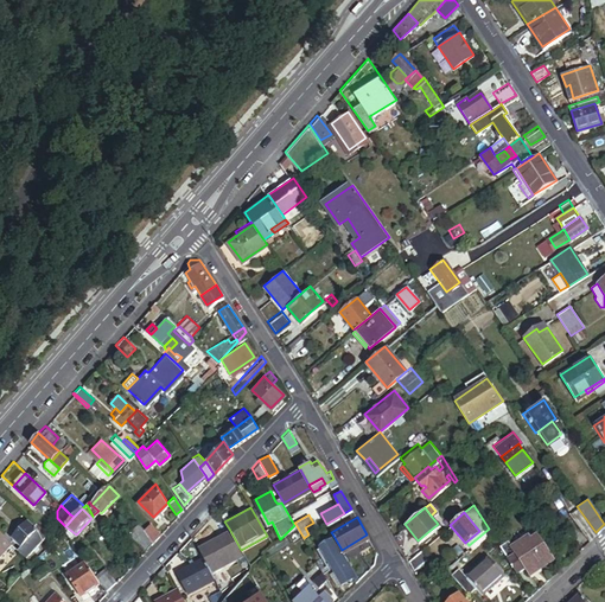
[(34,531),(37,529),(27,520),(11,537),(20,545),(26,539),(34,531)]
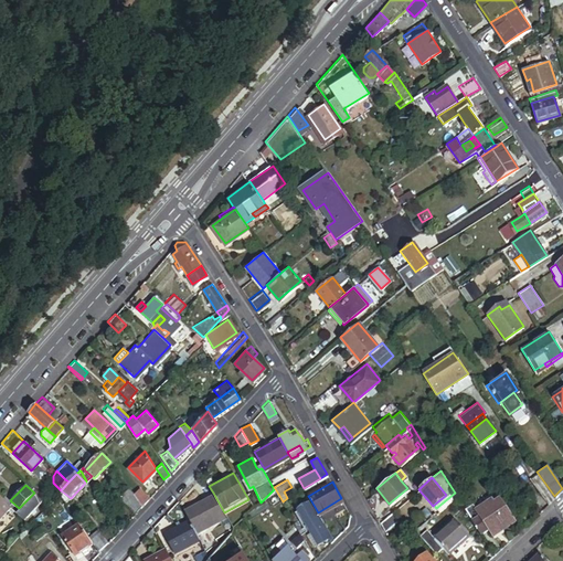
[(134,512),(140,505),(133,493),(129,487),(121,494),(134,512)]
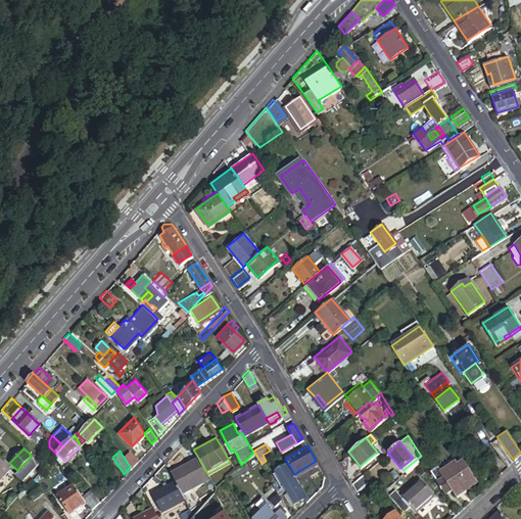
[(123,456),(130,467),(137,459),(128,451),(123,456)]
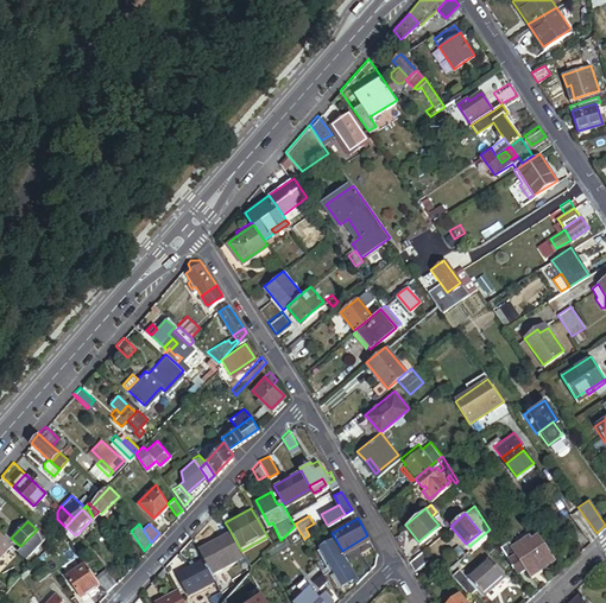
[(76,535),(65,527),(64,529),(63,529),(71,541),(74,538),(76,535)]
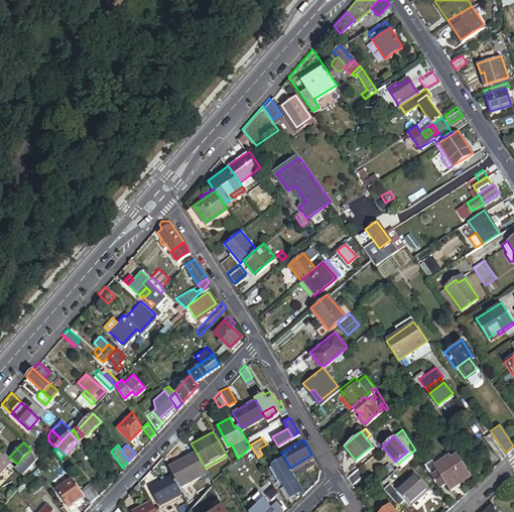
[(39,458),(31,450),(29,452),(31,456),(37,461),(39,458)]
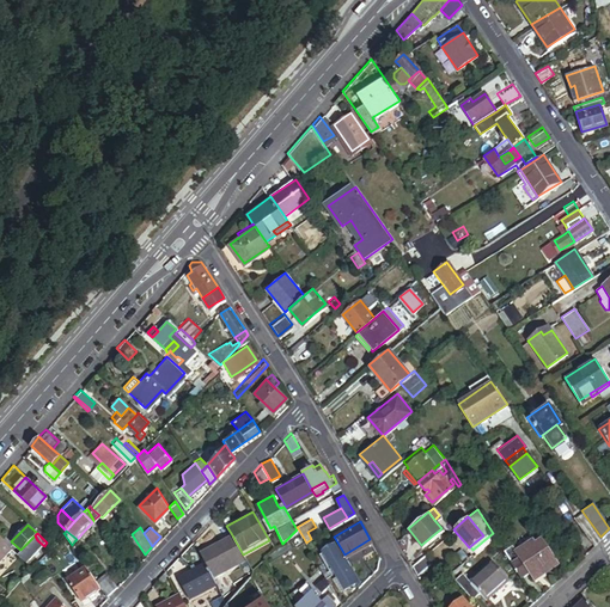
[(243,556),(243,555),(231,533),(199,551),(203,560),(211,574),(243,556)]
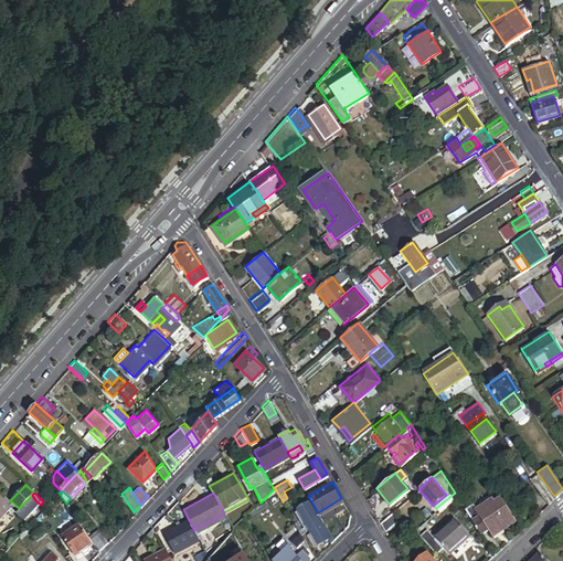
[(455,493),(436,508),(438,510),(456,495),(455,493)]
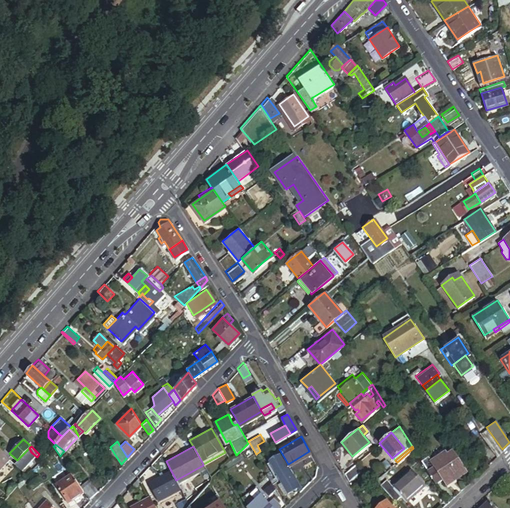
[(431,460),(442,477),(446,482),(464,470),(452,452),(449,453),(447,450),(431,460)]
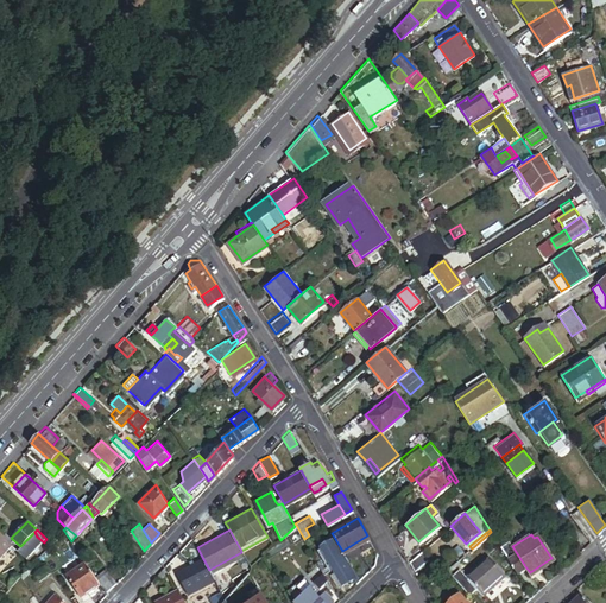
[(355,582),(358,578),(342,551),(334,537),(321,545),(335,570),(330,572),(338,584),(352,576),(355,582)]
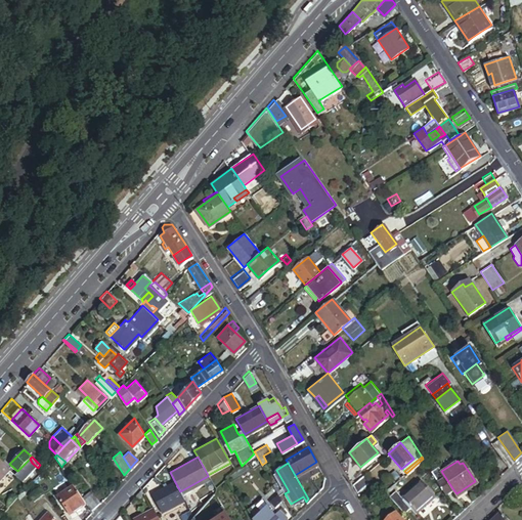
[(23,466),(17,471),(20,475),(27,469),(23,466)]
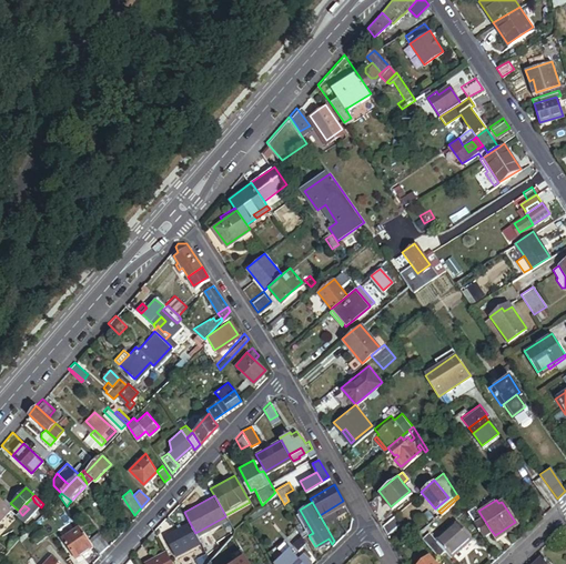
[(478,511),(475,505),(467,512),(482,535),(491,530),(478,511)]
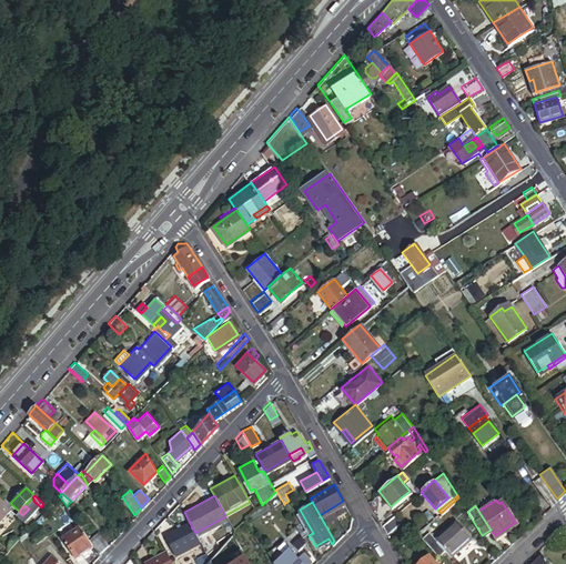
[(31,524),(36,520),(34,520),(29,513),(24,516),(31,524)]
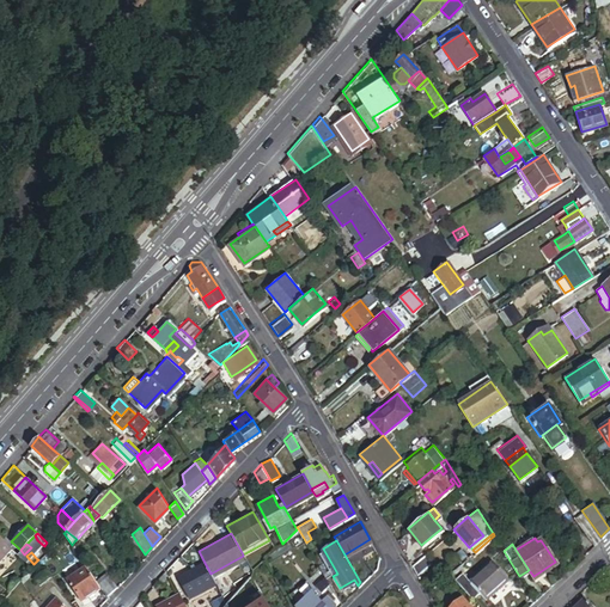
[(425,552),(412,563),(416,572),(432,560),(425,552)]
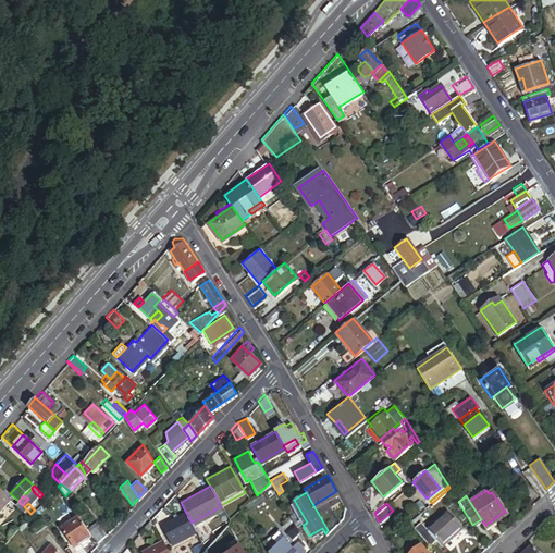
[(443,507),(423,526),(426,528),(445,510),(443,507)]
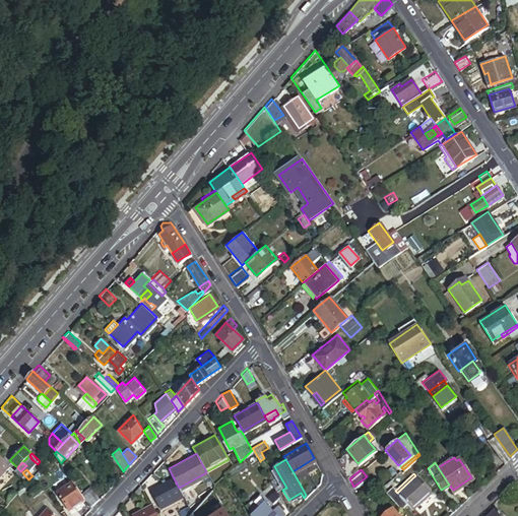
[(43,489),(34,474),(33,475),(28,479),(27,480),(24,484),(34,496),(43,489)]
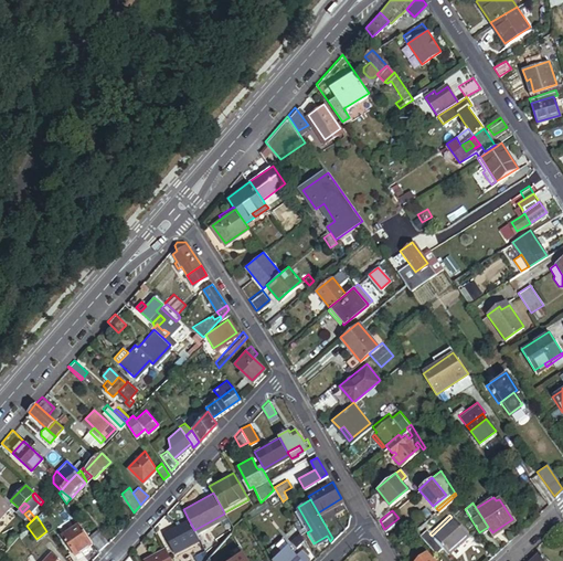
[(432,536),(438,543),(445,551),(466,532),(452,517),(432,536)]
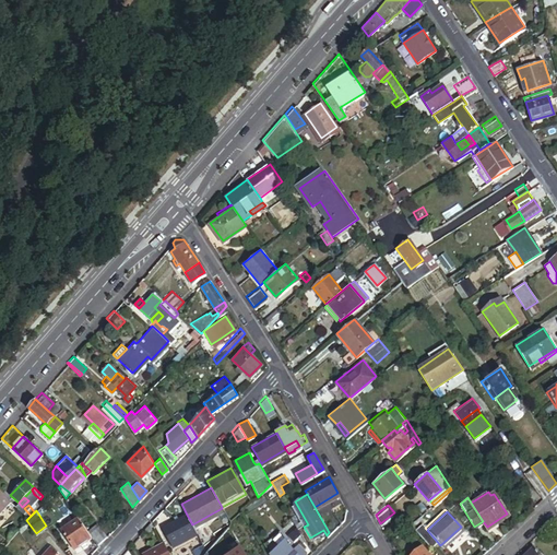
[(197,531),(192,524),(186,512),(163,526),(173,544),(197,531)]
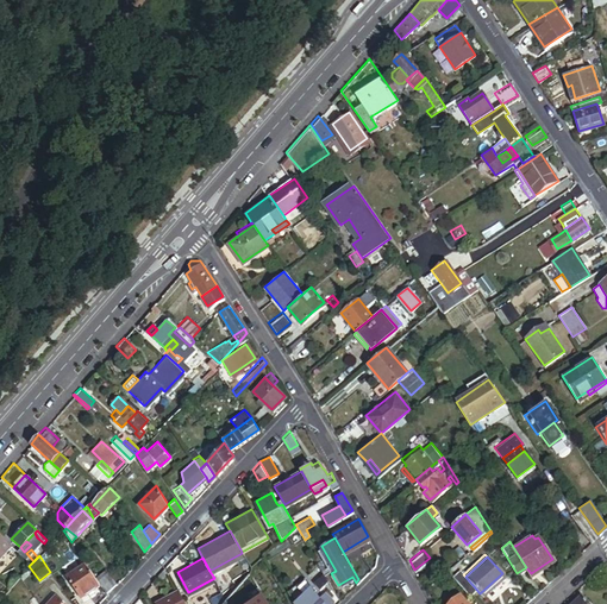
[(80,595),(98,583),(95,578),(83,561),(66,573),(80,595)]
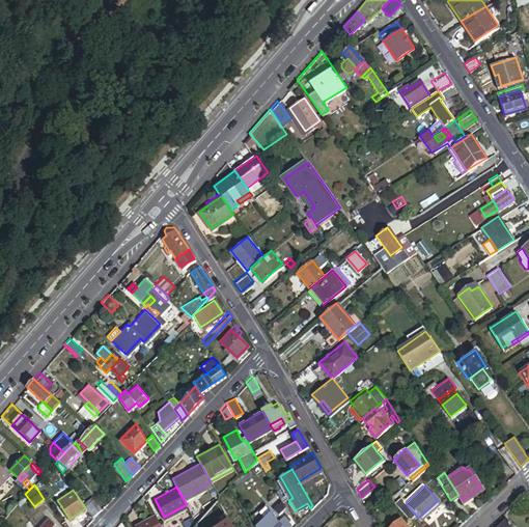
[(34,506),(25,494),(17,503),(25,515),(34,506)]
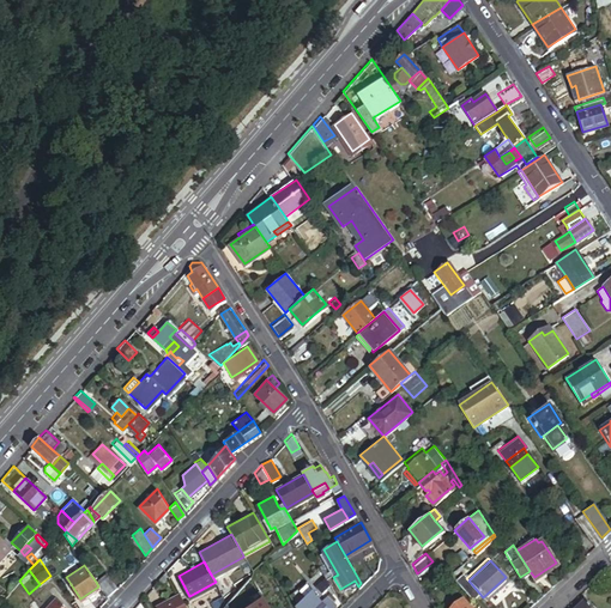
[(168,575),(164,571),(158,577),(162,581),(168,575)]
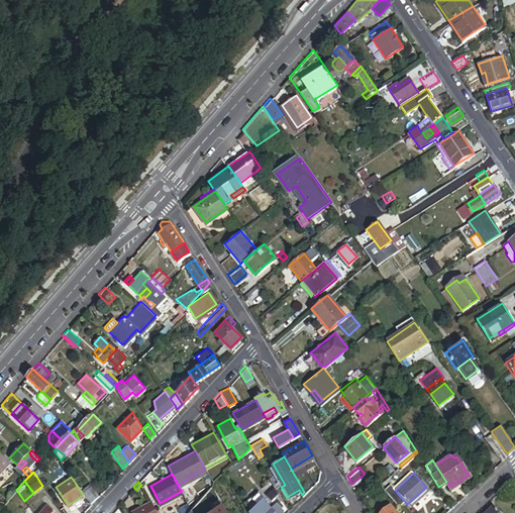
[(388,482),(382,487),(396,502),(401,497),(395,490),(393,488),(388,482)]
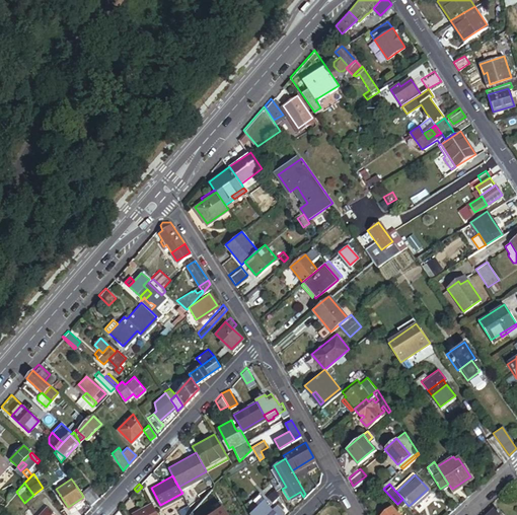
[(89,506),(98,497),(89,486),(81,493),(83,497),(89,506)]
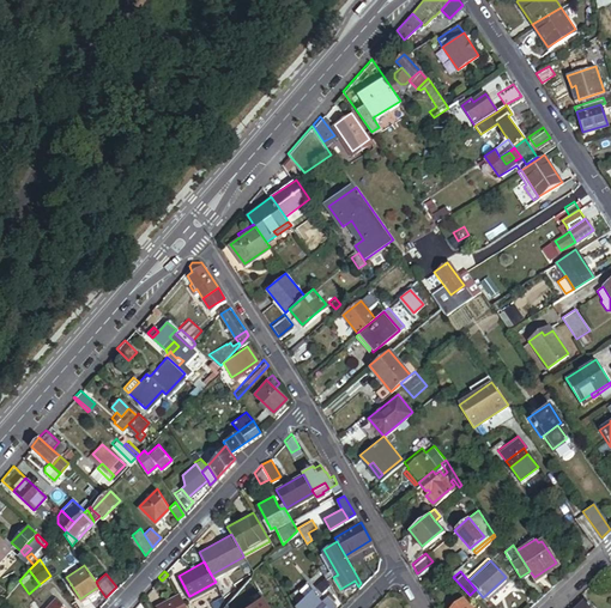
[(13,575),(2,587),(8,591),(19,579),(13,575)]
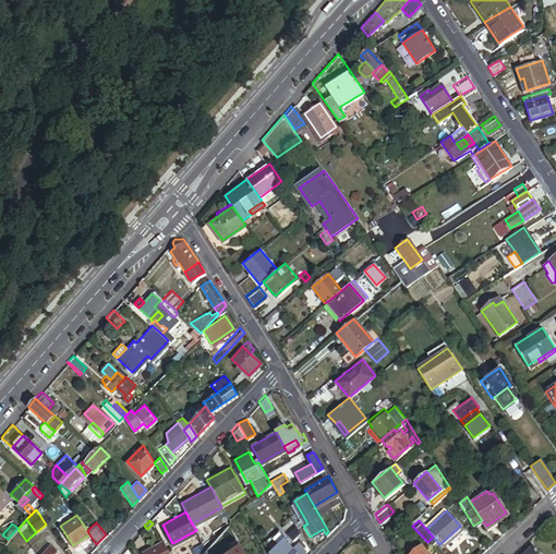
[(300,532),(297,526),(288,533),(293,539),(300,532)]
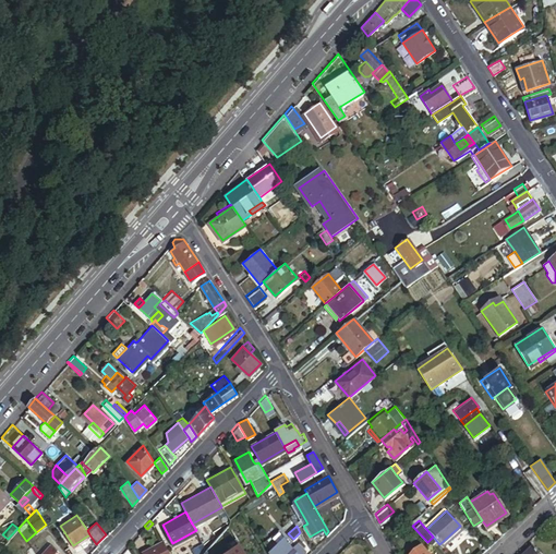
[(294,546),(286,537),(270,551),(272,553),(301,553),(305,550),(302,546),(305,543),(301,540),(294,546)]
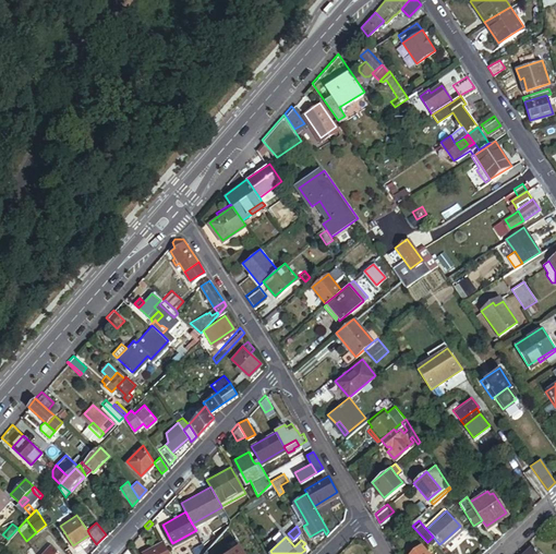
[(171,553),(162,538),(142,551),(144,553),(171,553)]
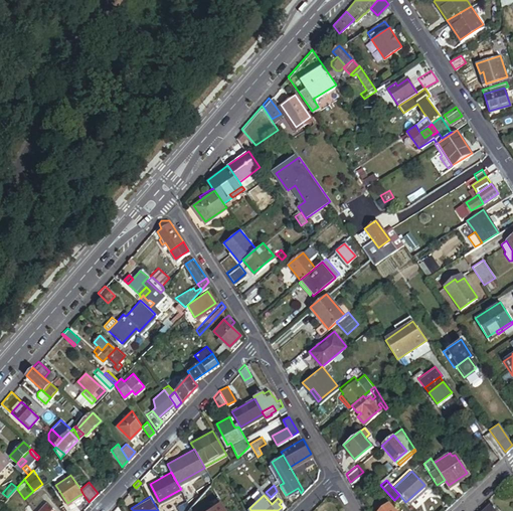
[(186,510),(191,506),(187,499),(177,504),(180,510),(186,510)]
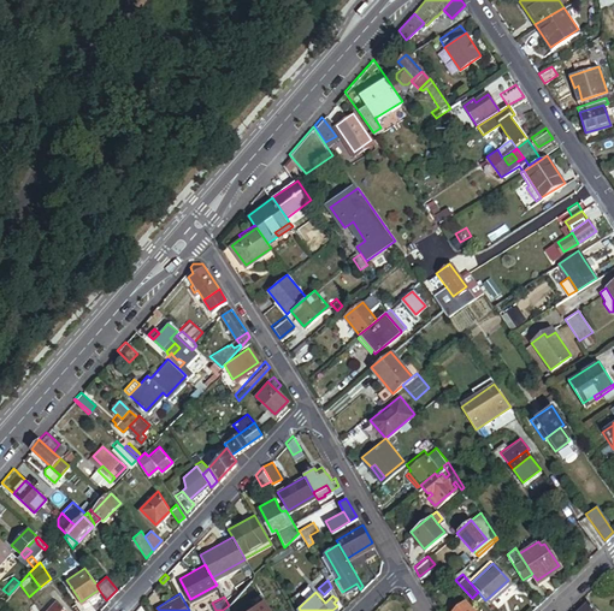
[(474,610),(465,600),(453,610),(474,610)]
